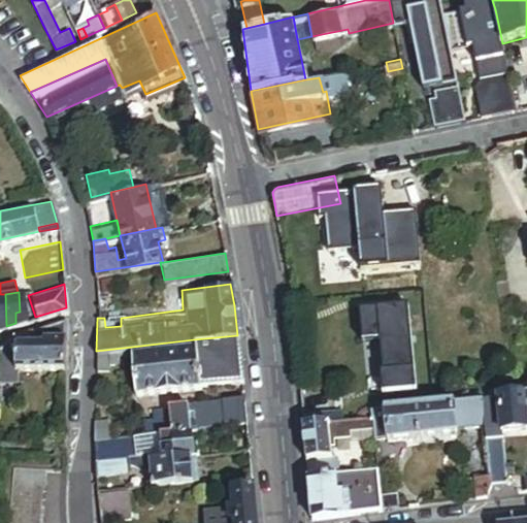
[(406,302),(359,307),(361,338),(380,336),(382,368),(379,369),(381,390),(415,387),(406,302)]
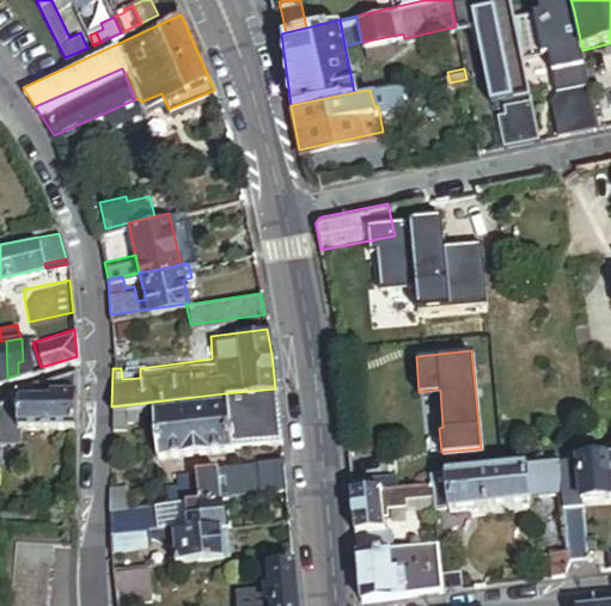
[(139,362),(121,363),(121,368),(122,379),(140,378),(140,368),(139,362)]
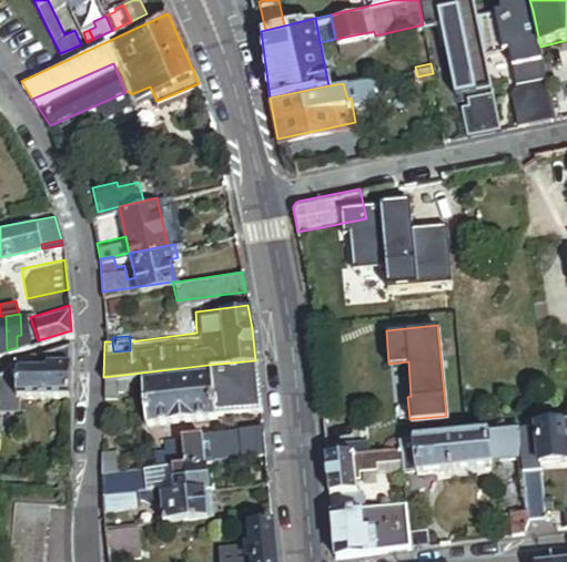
[(20,396),(70,396),(71,361),(71,343),(32,353),(34,364),(19,365),(20,396)]
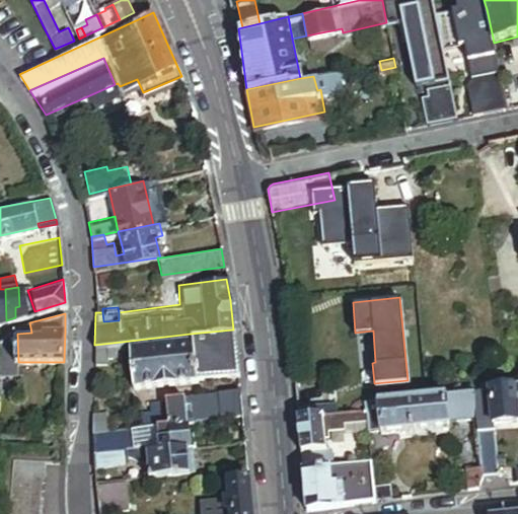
[(11,339),(0,342),(0,373),(18,374),(18,362),(17,334),(31,333),(29,322),(15,326),(15,334),(11,339)]
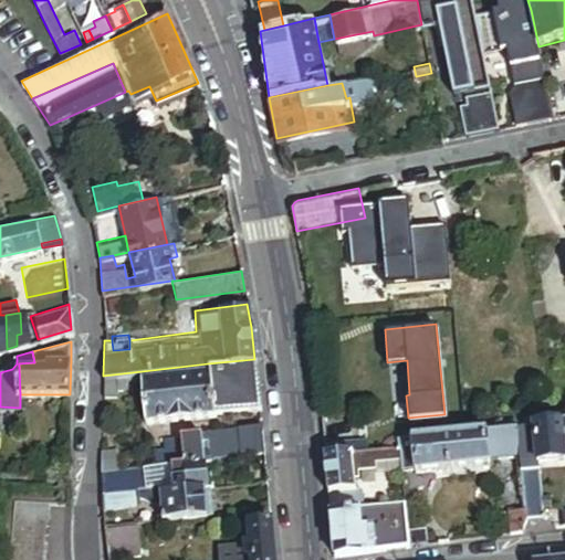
[(212,405),(259,401),(254,359),(208,363),(209,369),(140,377),(145,418),(212,411),(212,405)]
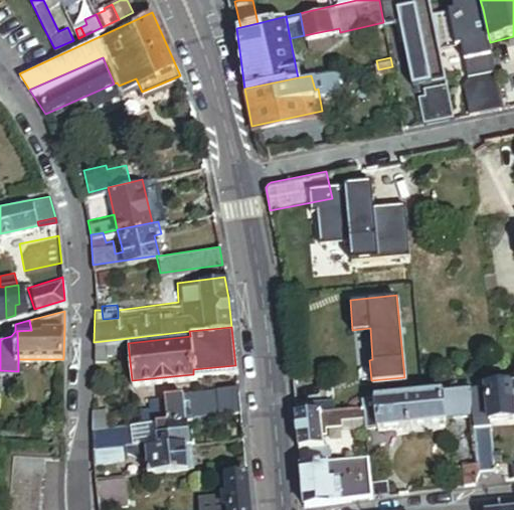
[(106,351),(119,351),(119,345),(122,345),(121,339),(94,342),(94,357),(106,357),(106,351)]
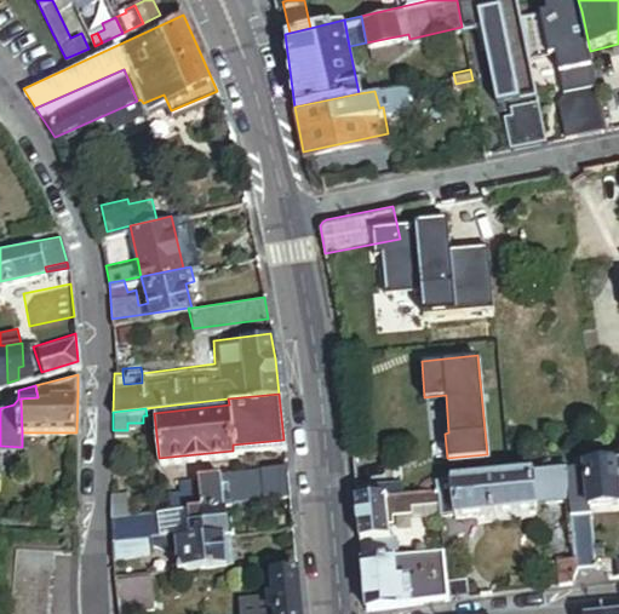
[(617,482),(618,481),(618,455),(583,460),(563,464),(567,495),(568,512),(588,509),(586,503),(618,498),(617,482)]
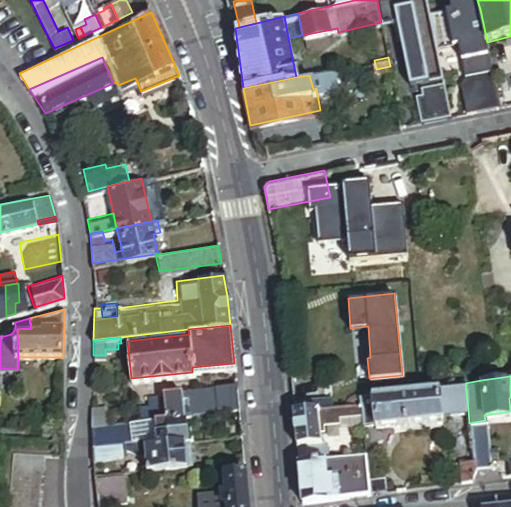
[(194,411),(238,406),(235,383),(191,388),(194,411)]
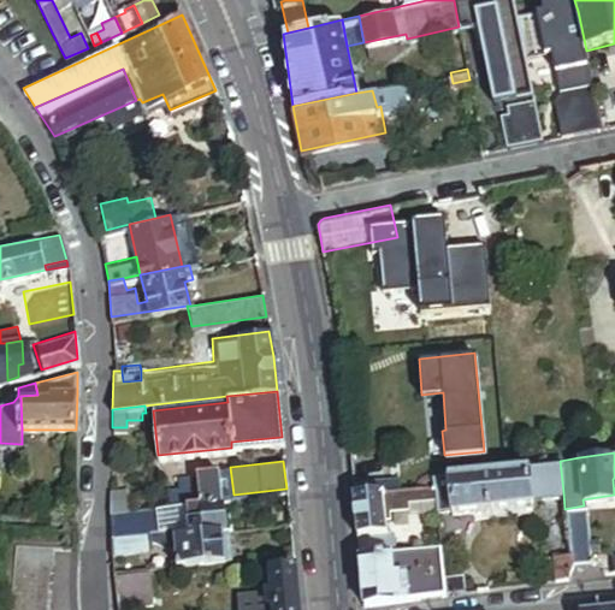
[(531,496),(563,492),(560,461),(527,465),(531,496)]
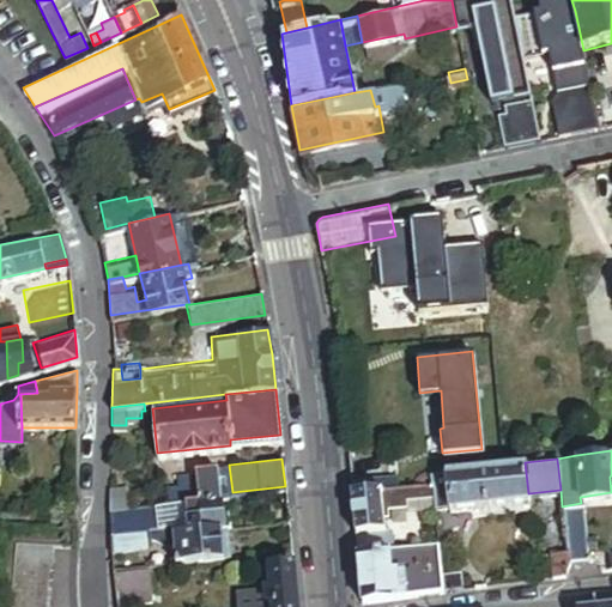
[(528,501),(528,493),(525,462),(429,473),(429,481),(431,496),(432,507),(448,505),(448,509),(528,501)]
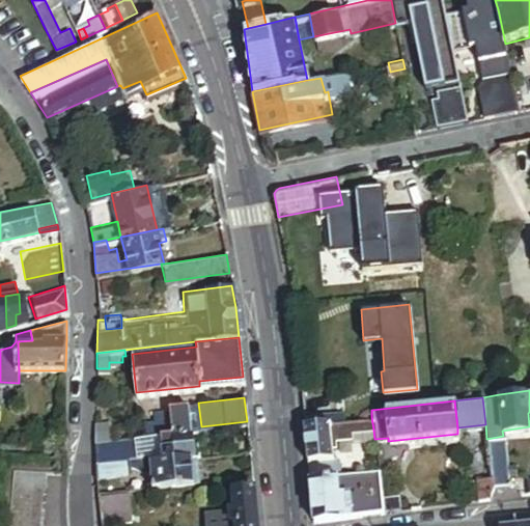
[(195,454),(199,454),(196,428),(189,428),(187,404),(169,406),(169,408),(171,431),(160,432),(161,446),(157,446),(157,442),(148,443),(148,454),(162,453),(162,458),(195,454)]
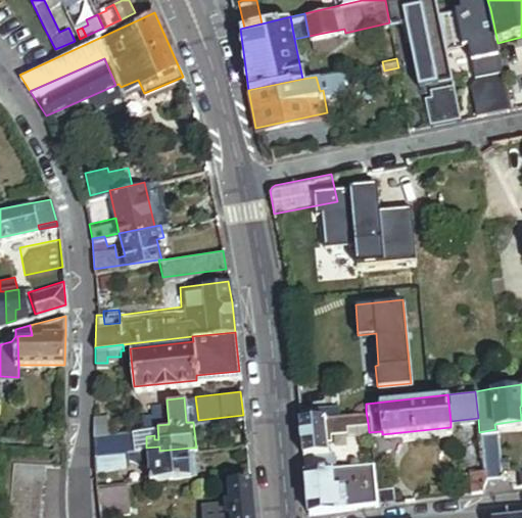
[(186,422),(193,422),(191,397),(184,397),(186,422)]
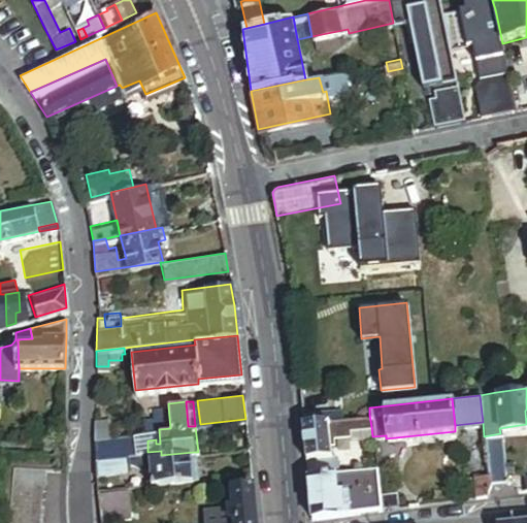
[(159,429),(170,428),(168,405),(149,407),(150,418),(138,419),(140,431),(159,429)]
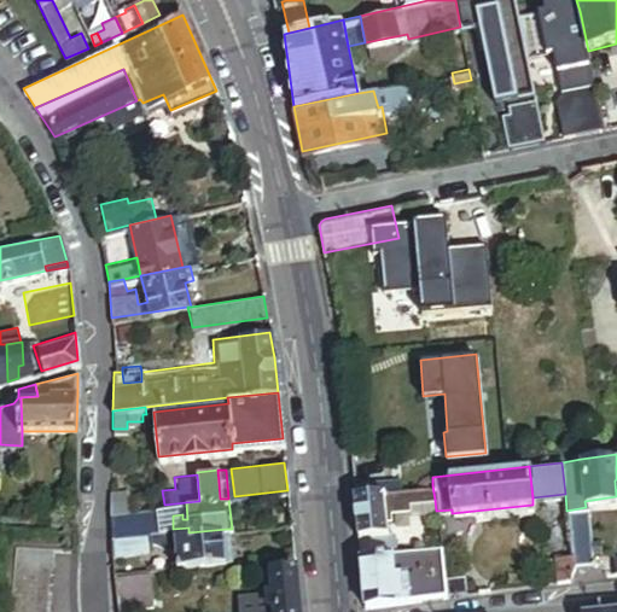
[(132,508),(129,485),(110,487),(111,511),(132,508)]
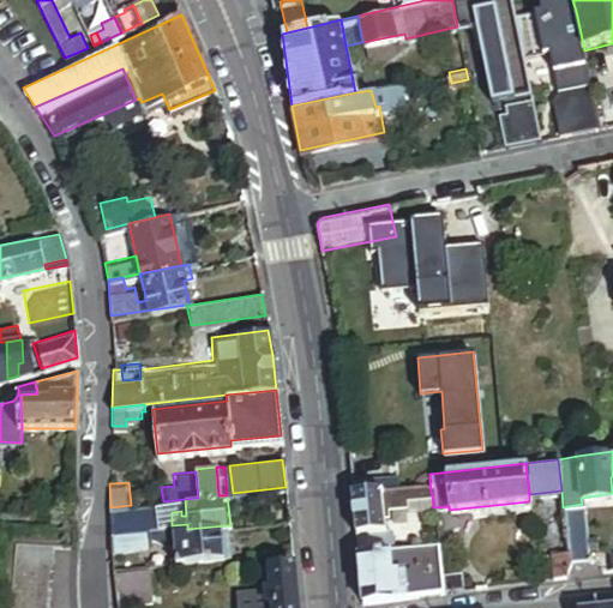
[(404,499),(432,497),(430,482),(352,488),(358,551),(388,547),(392,547),(390,528),(384,528),(383,515),(386,515),(386,506),(404,505),(404,499)]
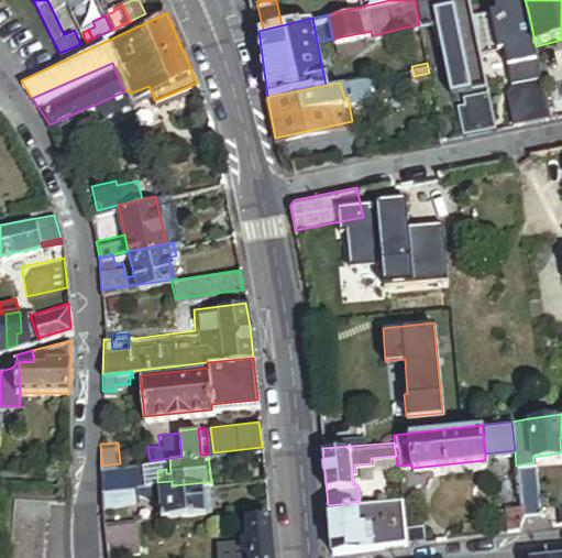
[(157,482),(157,470),(166,469),(166,473),(171,473),(169,458),(150,460),(120,463),(101,466),(101,474),(101,488),(132,484),(144,483),(157,482)]
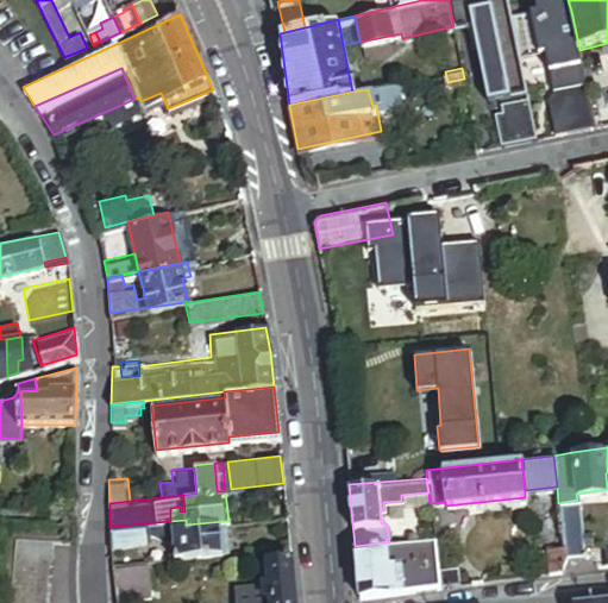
[(158,559),(227,553),(224,521),(186,525),(186,520),(170,521),(156,522),(158,559)]
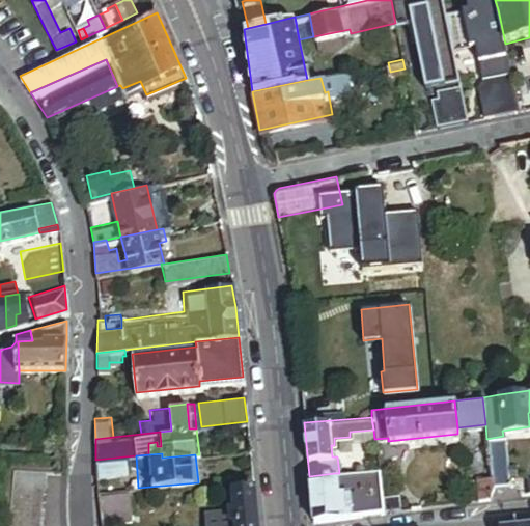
[(95,476),(126,470),(124,457),(95,460),(95,476)]
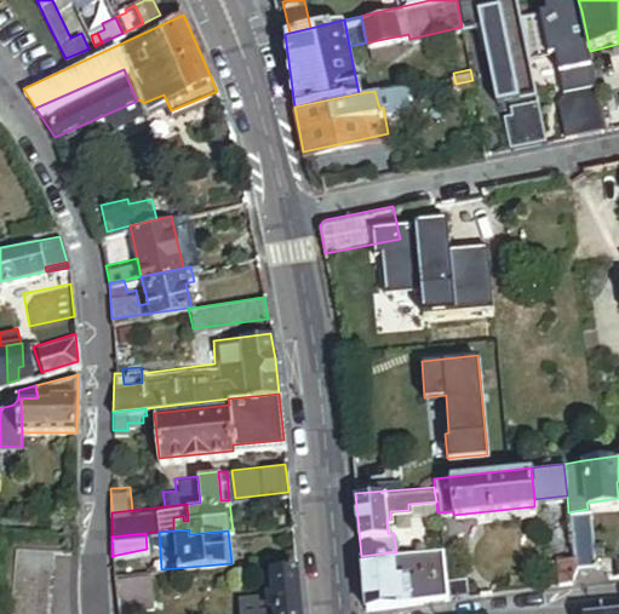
[(5,613),(39,613),(43,540),(9,539),(5,613)]
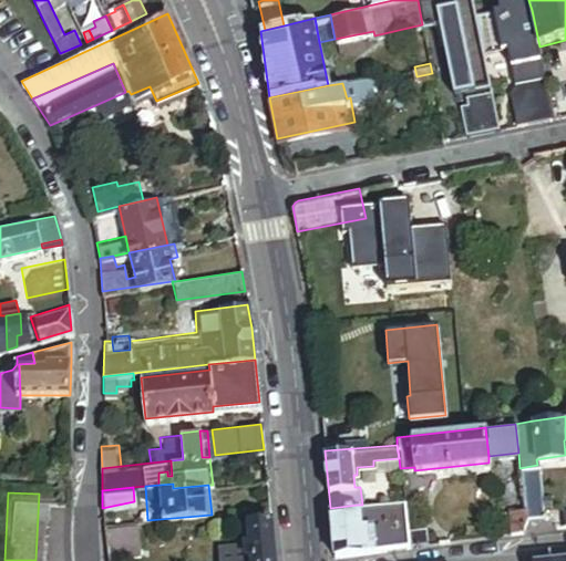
[(407,531),(407,529),(403,500),(376,504),(379,528),(395,526),(397,532),(407,531)]
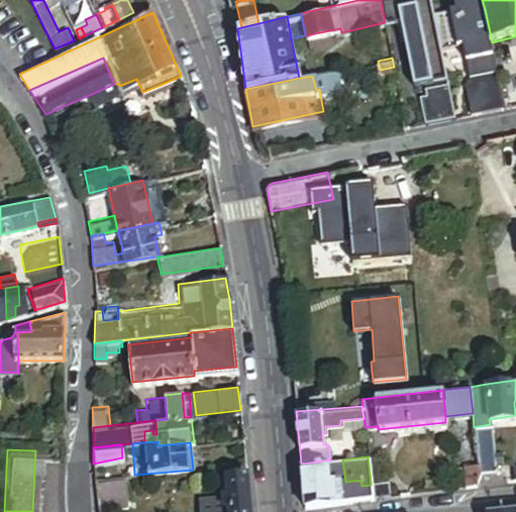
[(345,482),(342,459),(330,461),(326,461),(328,484),(338,483),(339,500),(372,496),(371,485),(362,486),(360,480),(345,482)]
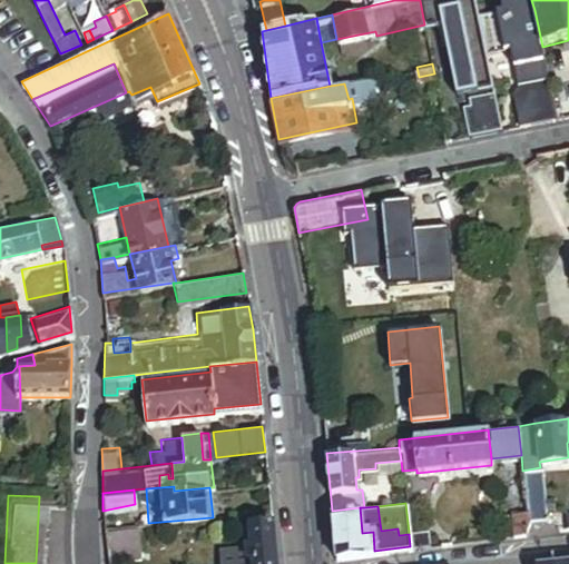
[(364,552),(362,533),(360,507),(332,511),(336,554),(364,552)]
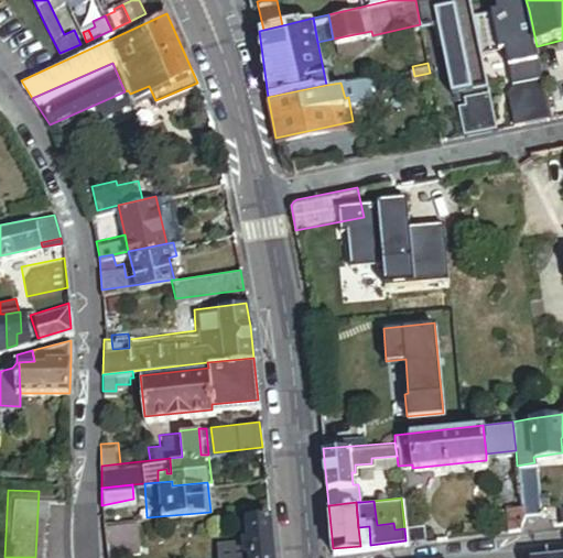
[(505,528),(517,527),(522,515),(521,504),(502,506),(505,528)]
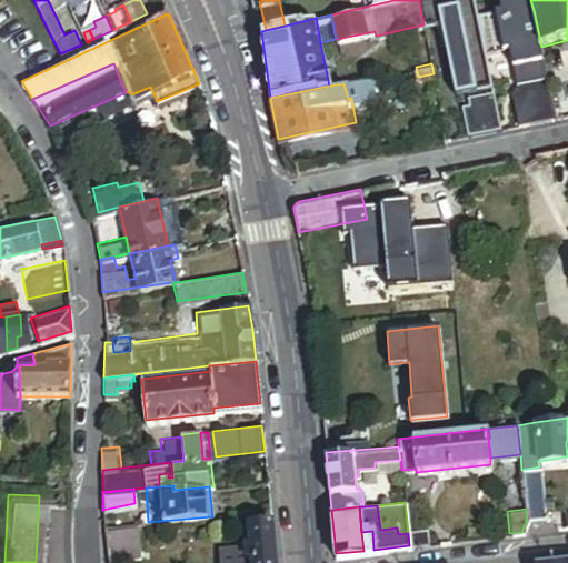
[(273,562),(271,522),(248,523),(249,539),(243,539),(245,559),(221,561),(220,562),(273,562)]
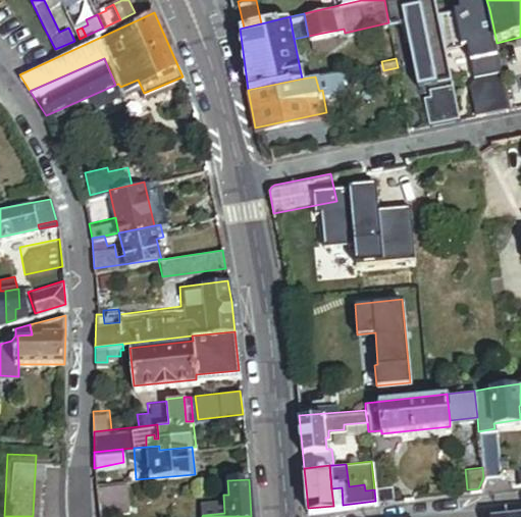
[(128,512),(125,481),(97,484),(100,514),(128,512)]
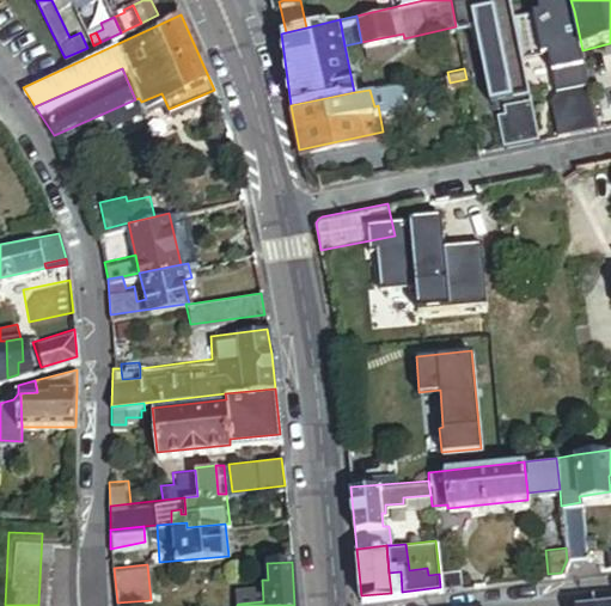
[(440,587),(460,585),(458,569),(439,571),(439,574),(440,587)]
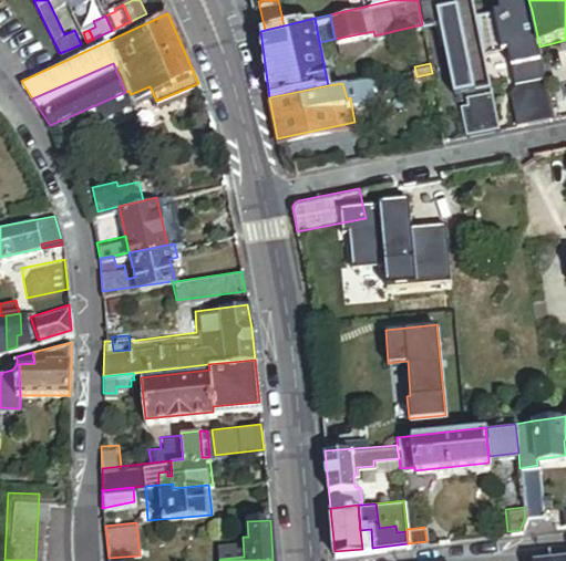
[(362,549),(372,548),(371,529),(360,530),(362,549)]
